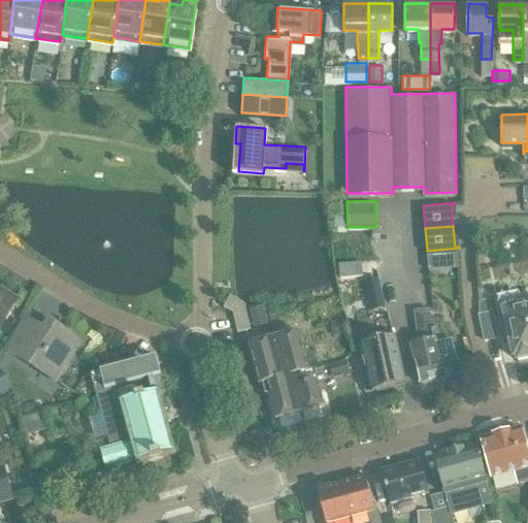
[(435,253),(427,253),(428,265),(436,264),(435,253)]
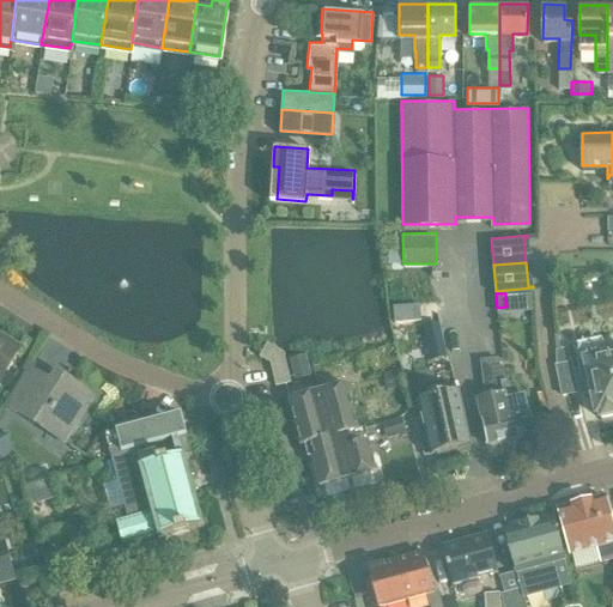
[(419,301),(394,303),(395,317),(420,315),(419,301)]
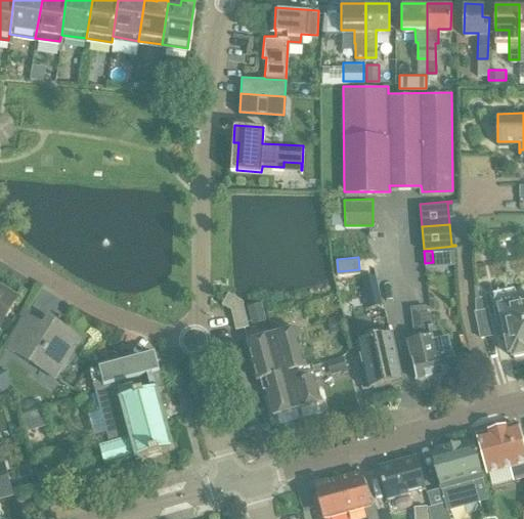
[(0,321),(17,294),(0,283),(0,321)]
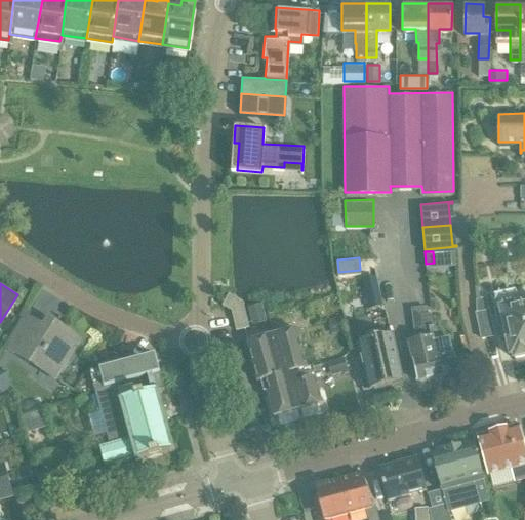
[(498,306),(495,307),(498,322),(503,321),(510,352),(513,351),(514,355),(524,352),(524,300),(516,303),(514,289),(496,293),(498,306)]
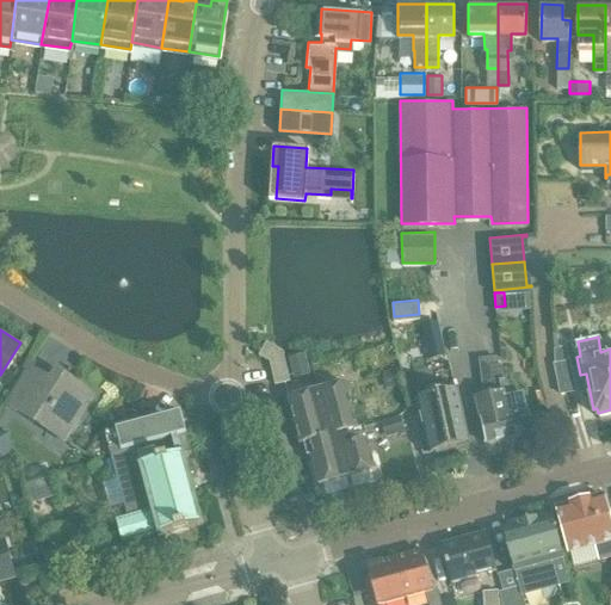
[(267,338),(259,352),(270,358),(276,380),(290,376),(283,347),(267,338)]
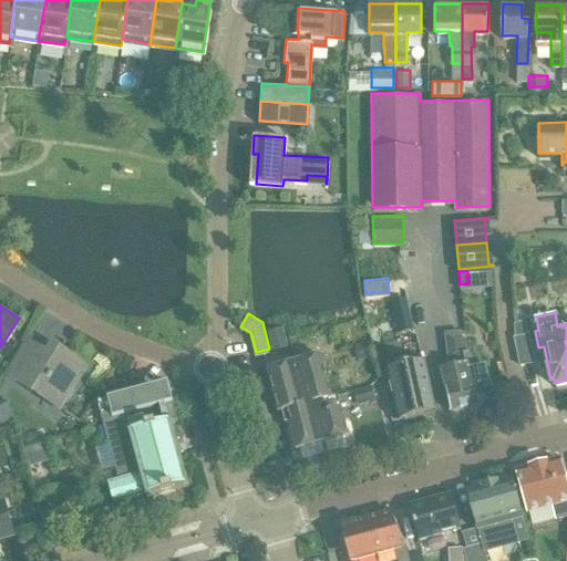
[(524,319),(513,320),(514,333),(521,361),(534,359),(527,331),(526,331),(524,319)]
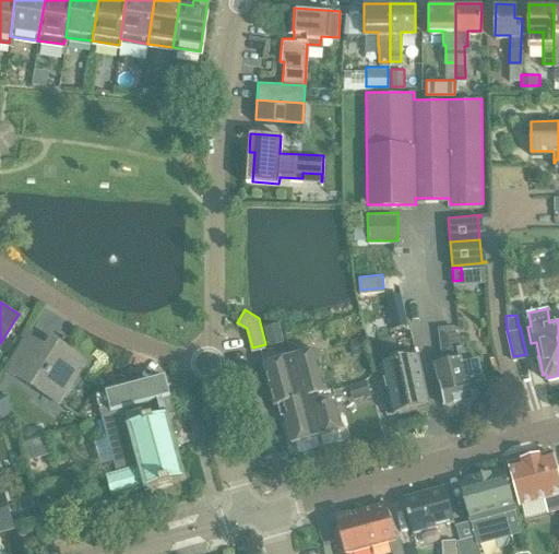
[(275,321),(262,326),(265,338),(280,334),(275,321)]
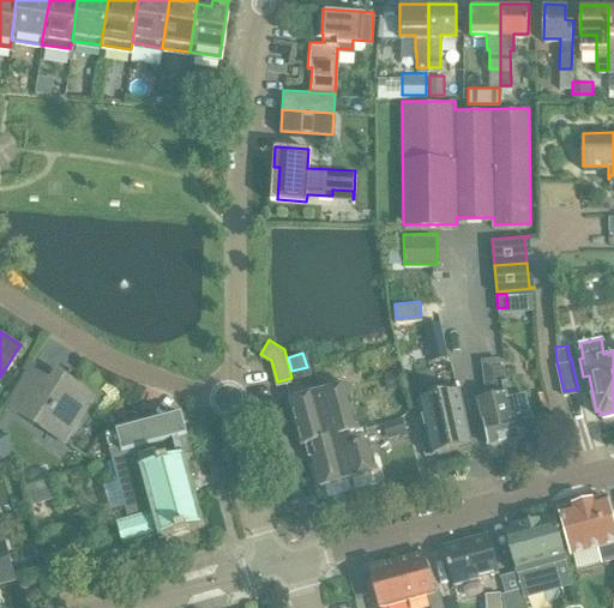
[(497,392),(477,397),(482,417),(481,419),(486,441),(515,435),(506,397),(519,395),(516,379),(510,380),(509,366),(499,367),(498,356),(482,357),(486,386),(495,385),(497,392)]
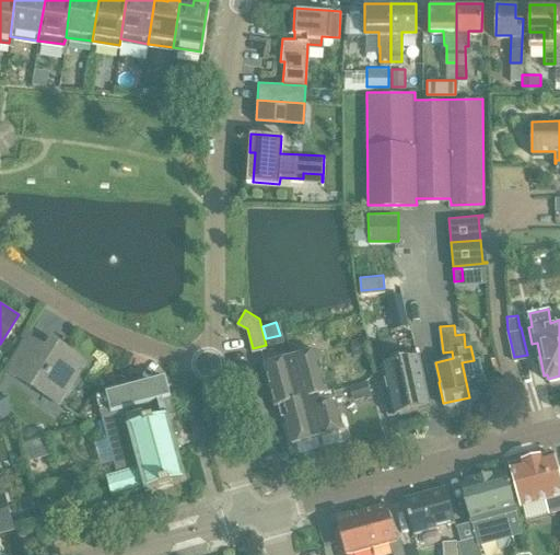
[(25,333),(3,367),(57,401),(84,359),(49,337),(45,345),(25,333)]
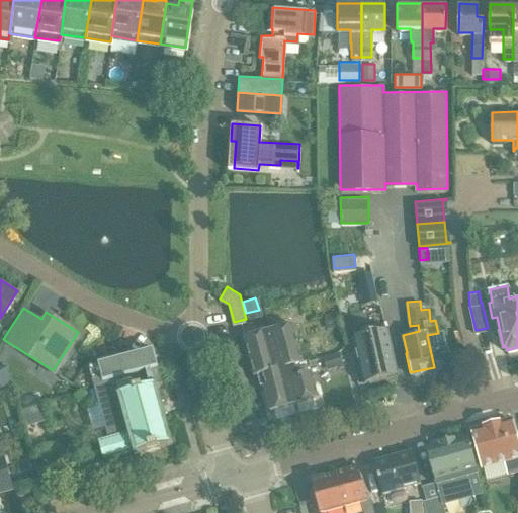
[(338,310),(324,314),(327,326),(341,322),(338,310)]
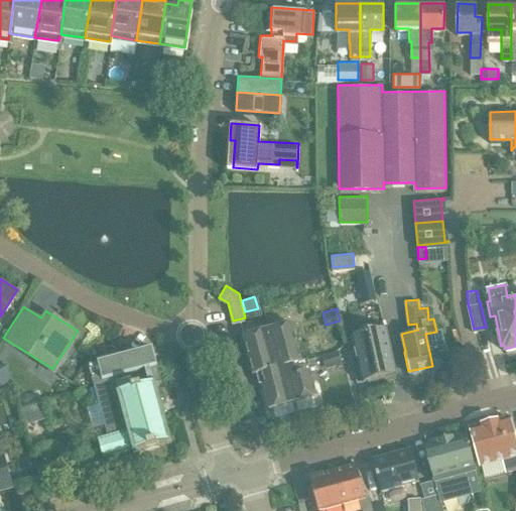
[(292,320),(244,333),(254,372),(260,371),(269,407),(316,394),(307,356),(302,358),(292,320)]
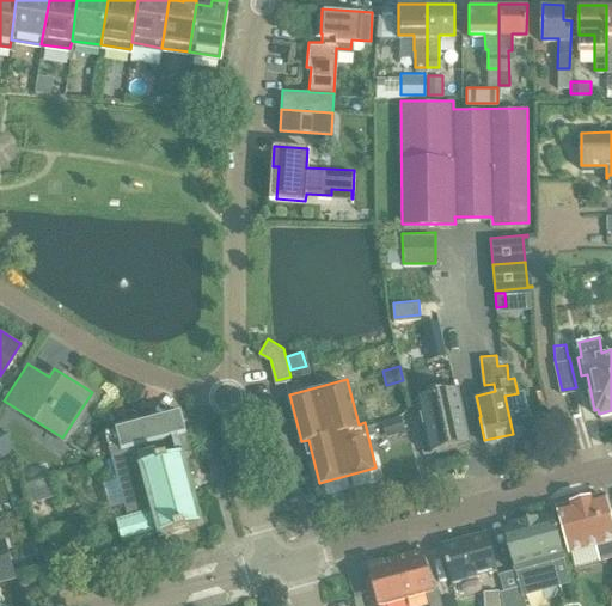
[(456,381),(418,390),(432,447),(469,440),(456,381)]
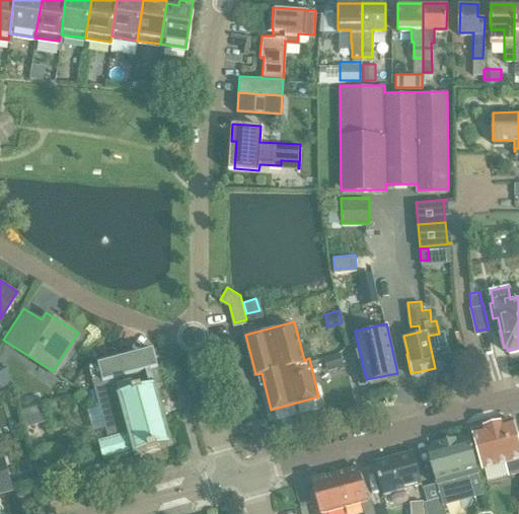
[(439,334),(428,336),(435,368),(453,364),(446,332),(439,334)]
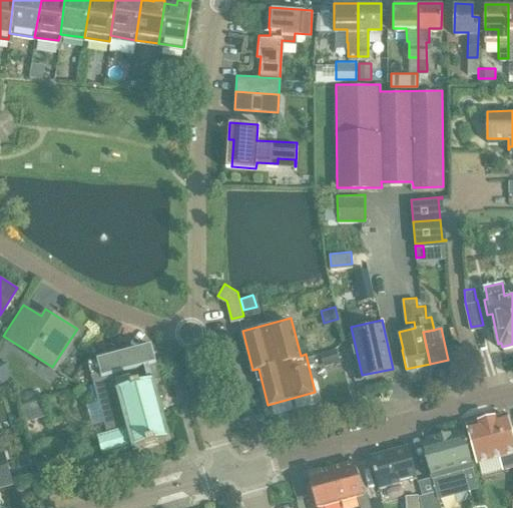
[(105,340),(99,342),(102,352),(107,351),(105,340)]
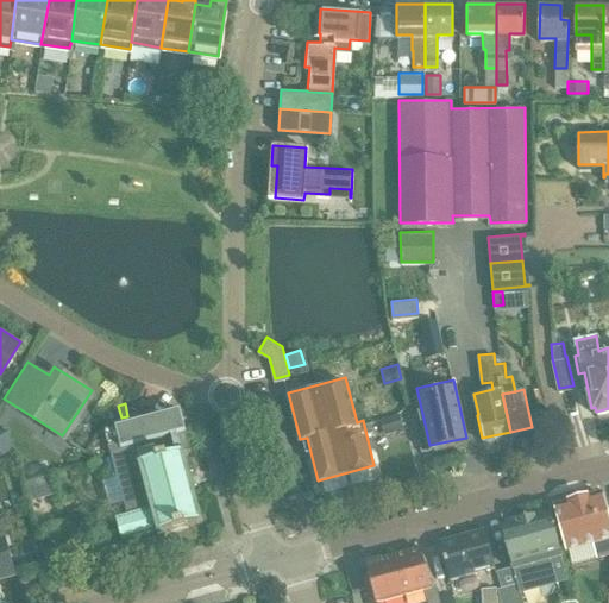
[(180,408),(104,428),(125,512),(114,515),(120,538),(155,528),(156,531),(202,517),(184,450),(190,448),(180,408)]
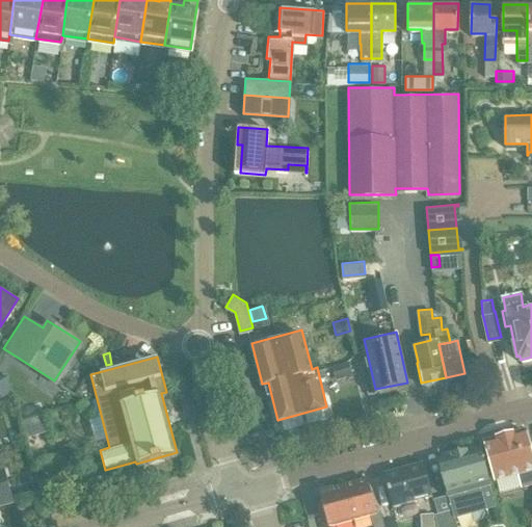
[(348,360),(334,364),(338,376),(352,372),(348,360)]
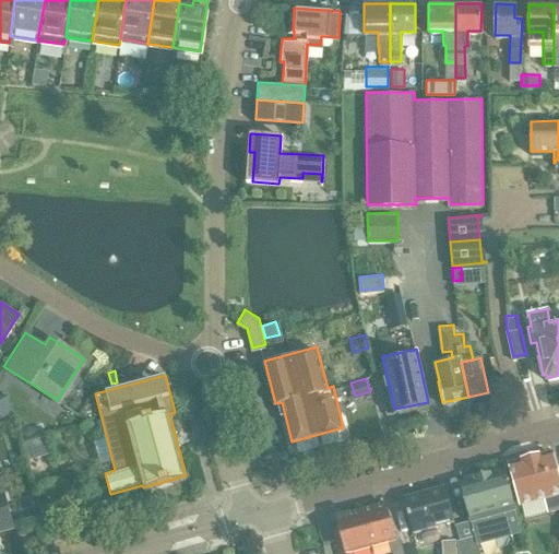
[(24,426),(22,429),(23,434),(27,436),(31,435),(33,431),(40,429),(40,428),(40,425),(39,425),(32,426),(28,425),(24,426)]
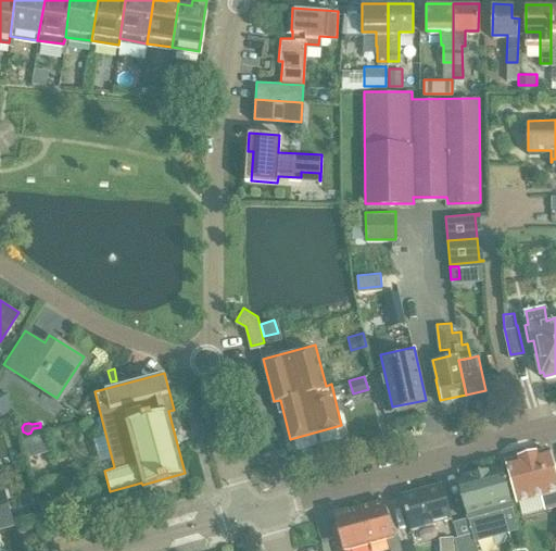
[(46,433),(25,439),(27,448),(48,441),(46,433)]
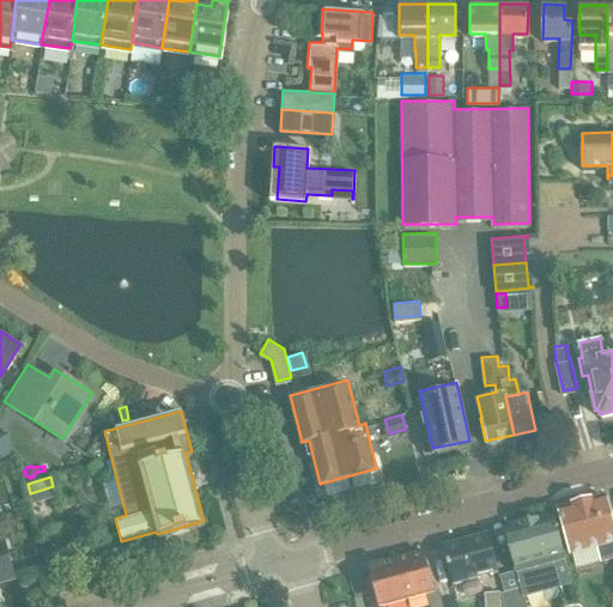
[(612,516),(606,492),(559,505),(572,551),(598,544),(602,559),(612,556),(612,516)]
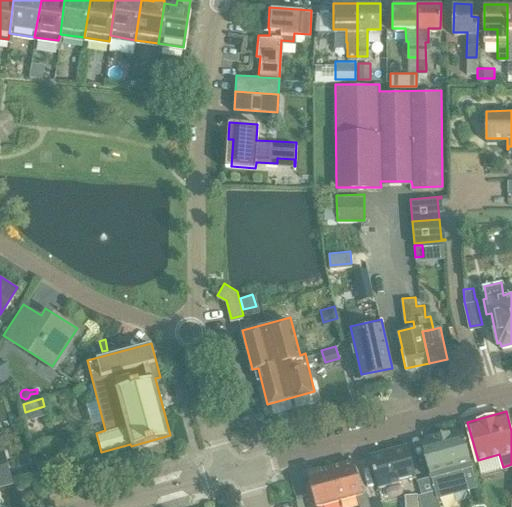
[(432,474),(418,478),(422,494),(419,495),(422,506),(441,506),(439,493),(469,485),(469,483),(477,481),(463,428),(423,439),(432,474)]
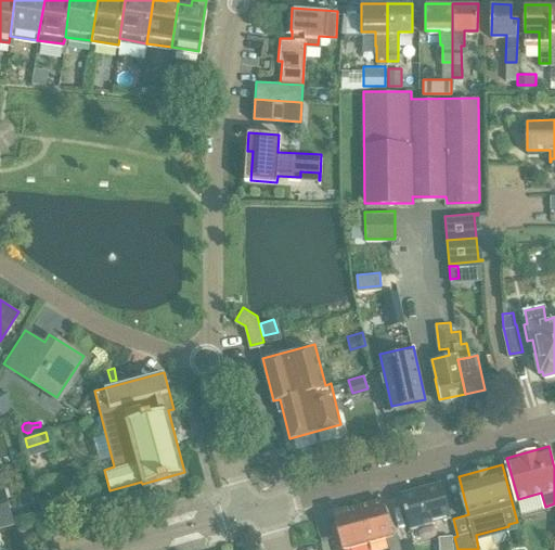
[(441,483),(401,493),(410,525),(450,515),(441,483)]
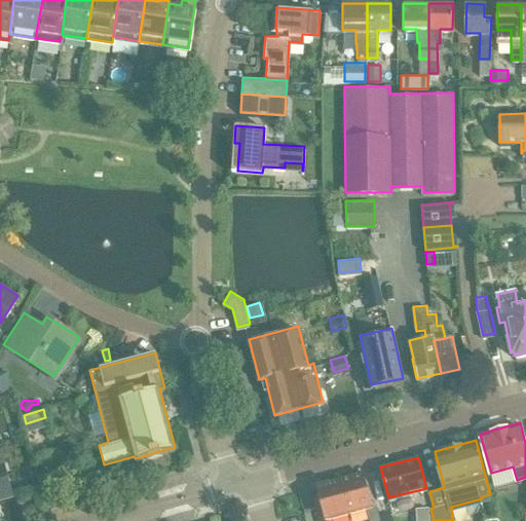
[(134,462),(122,466),(125,477),(137,474),(134,462)]
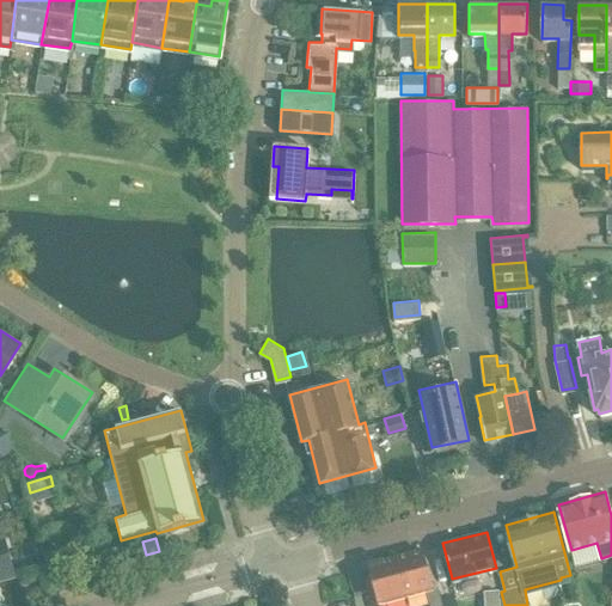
[(0,575),(11,574),(11,575),(13,575),(4,539),(0,539),(0,575)]
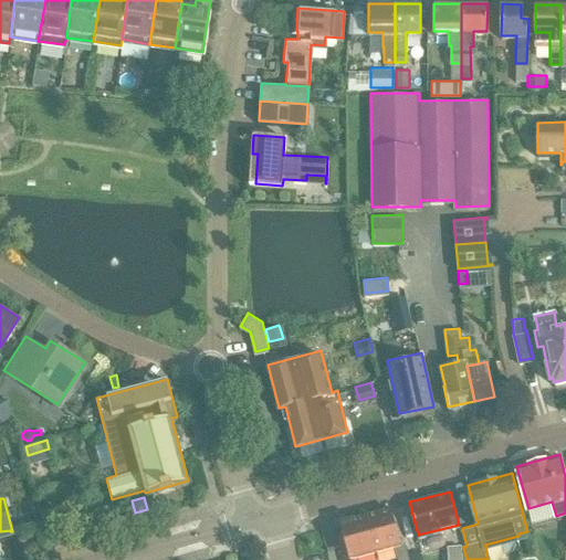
[(390,511),(366,518),(375,551),(395,546),(398,559),(409,559),(405,542),(399,543),(390,511)]
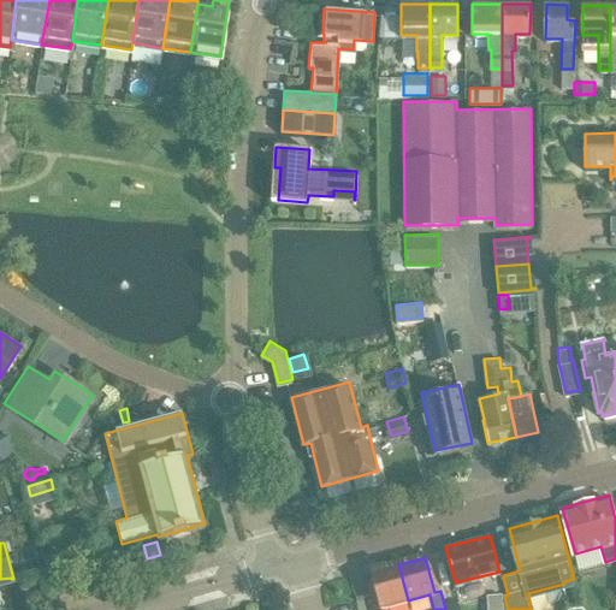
[(374,582),(367,584),(374,609),(389,609),(388,606),(408,600),(398,564),(372,572),(374,582)]
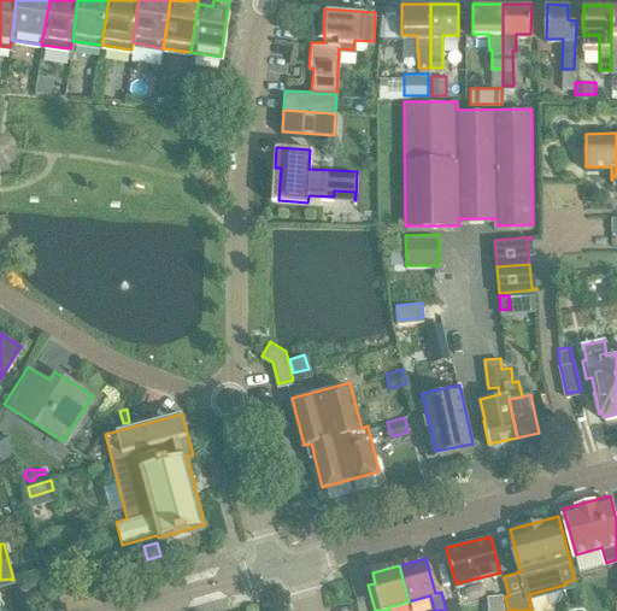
[(503,610),(501,594),(487,595),(488,610),(503,610)]
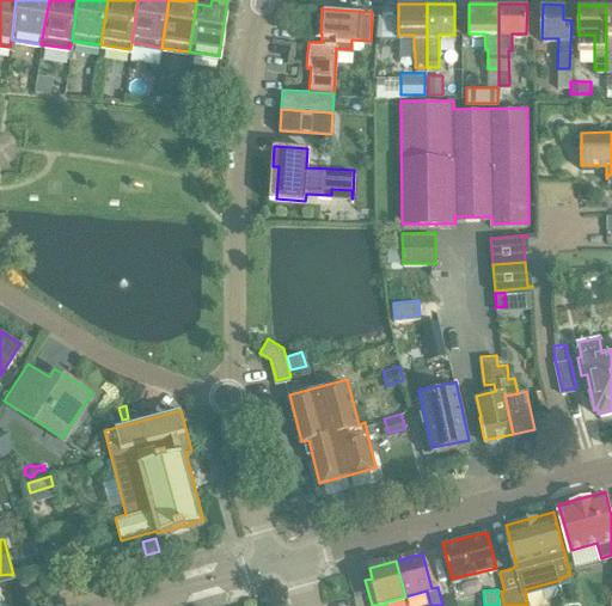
[(459,605),(457,593),(442,597),(445,605),(459,605)]
